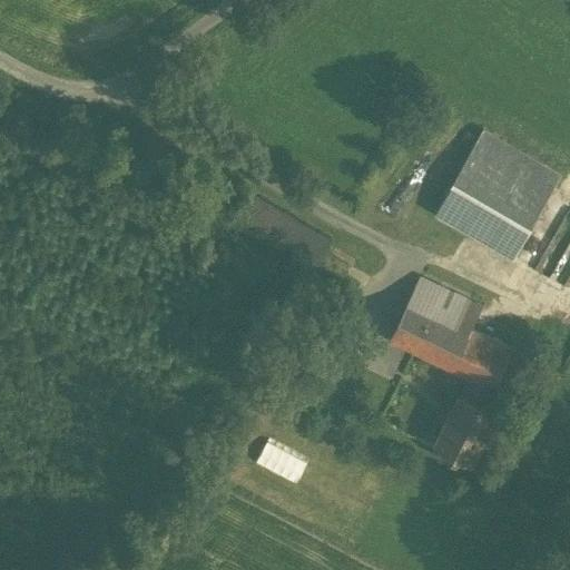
[(561,172),(483,127),(435,208),(514,254),(561,172)]
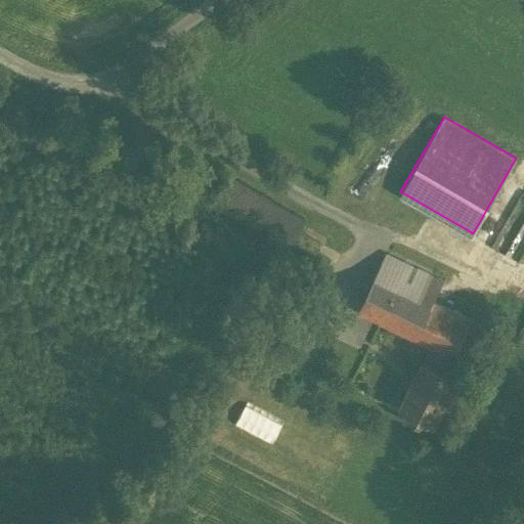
[(471,317),(434,299),(443,280),(386,253),(359,307),(434,344),(453,353),(471,317)]
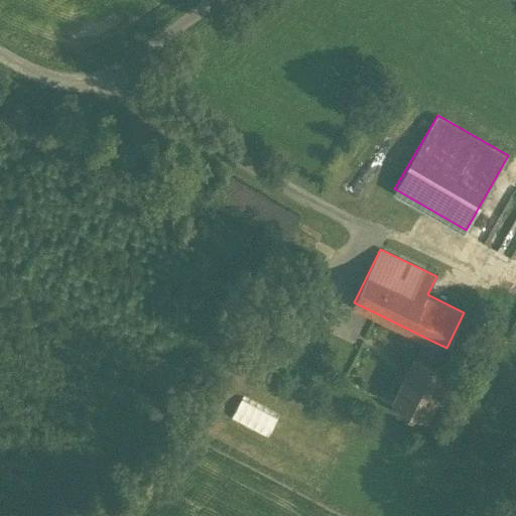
[(427,339),(419,354),(417,353),(395,398),(428,414),(450,369),(438,363),(446,348),(427,339)]
